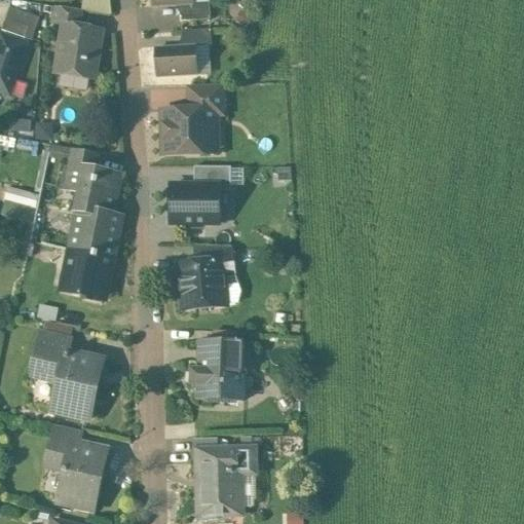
[(79,0),(80,7),(107,8),(106,0),(79,0)]
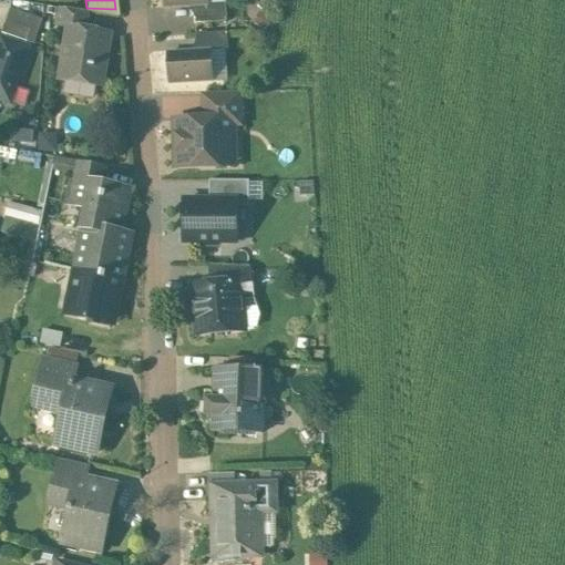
[(224,1),(206,2),(206,3),(193,4),(194,21),(225,20),(224,1)]
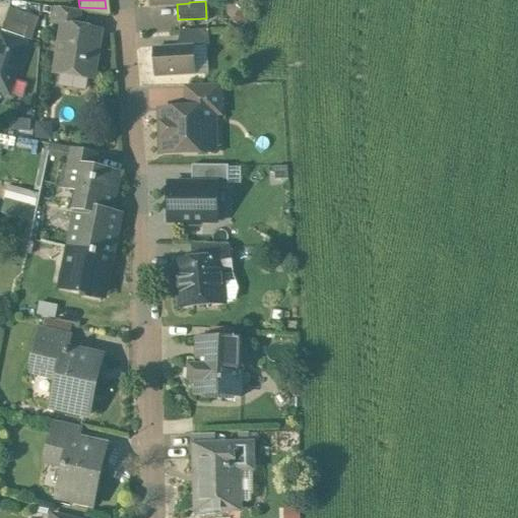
[(78,9),(55,6),(52,22),(62,23),(76,25),(78,9)]
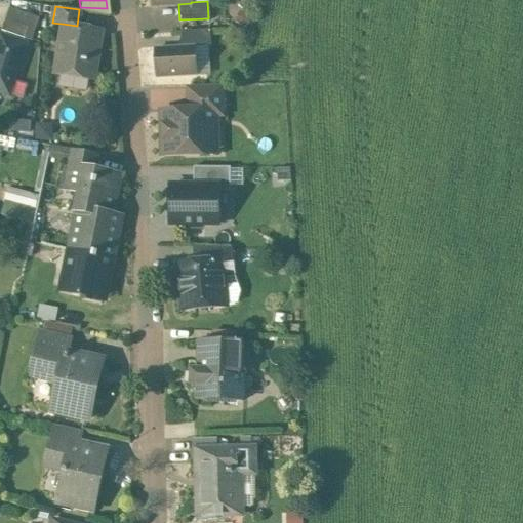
[(27,26),(4,18),(0,30),(24,38),(27,26)]
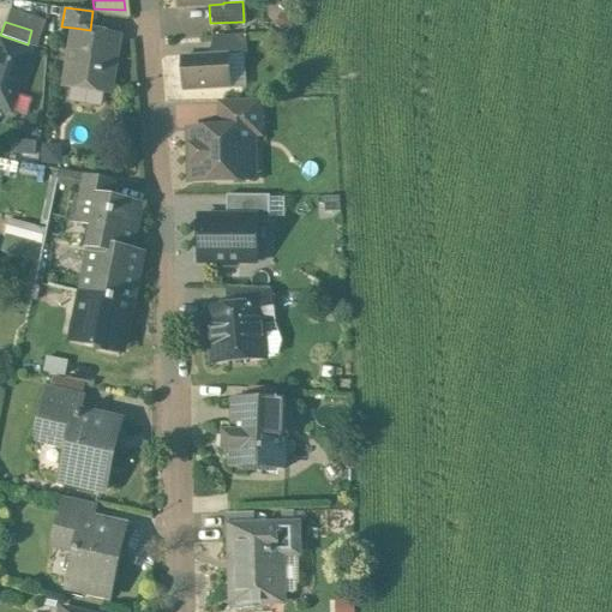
[(90,30),(73,28),(64,85),(107,93),(117,35),(90,30)]
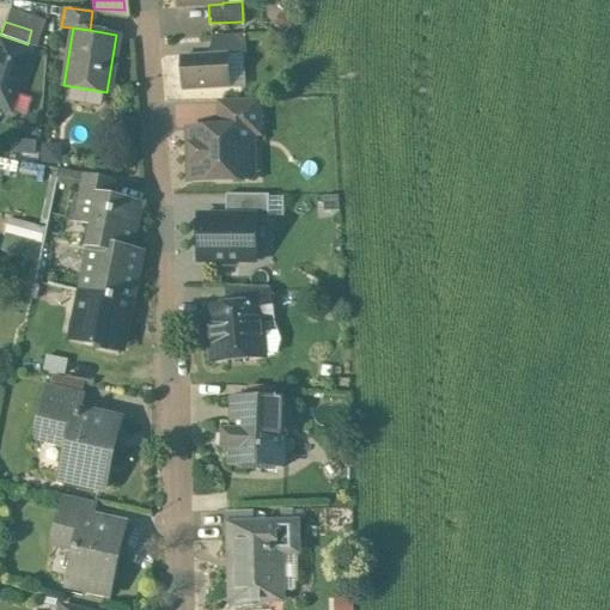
[(243,34),(209,35),(211,54),(225,53),(225,54),(244,53),(243,34)]
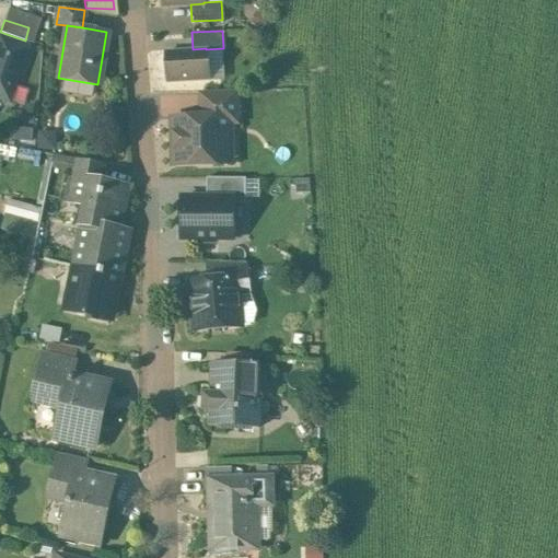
[(0,38),(0,97),(8,101),(26,45),(0,36),(0,38)]
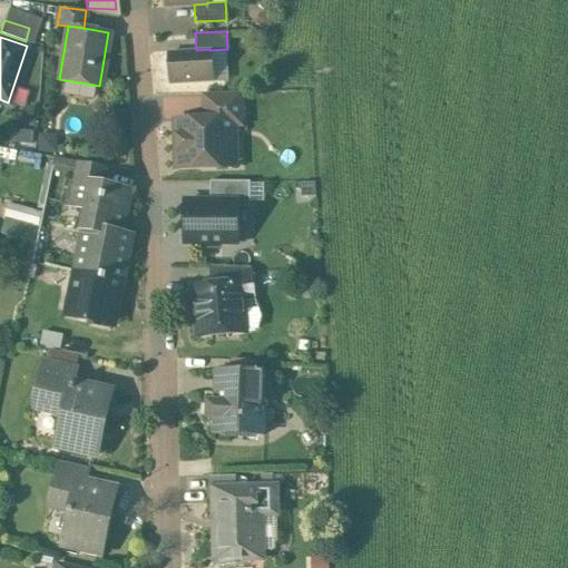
[(196,50),(167,52),(168,82),(212,79),(209,50),(209,49),(196,50)]
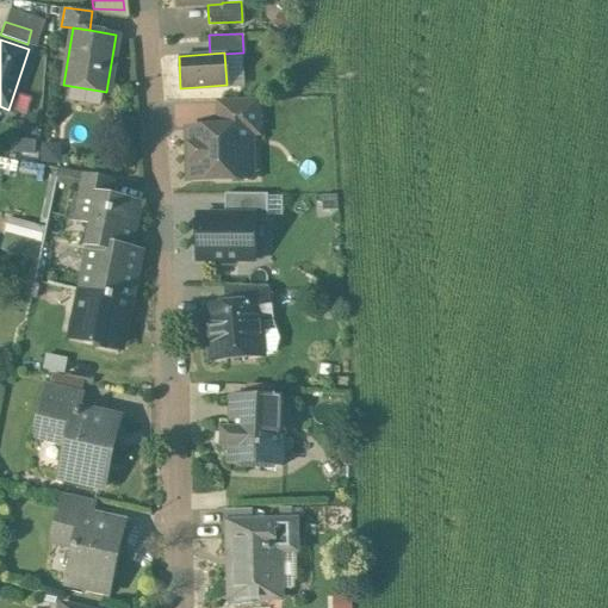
[(256,98),(217,98),(217,126),(247,126),(247,128),(258,126),(256,98)]
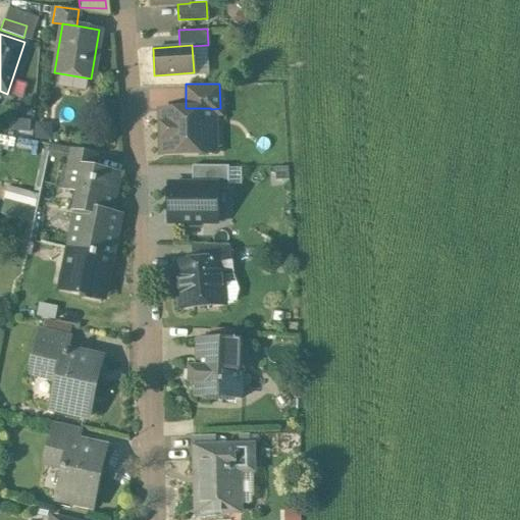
[(186,108),(160,109),(161,151),(185,150),(185,152),(204,151),(204,124),(212,124),(211,109),(211,108),(186,108)]
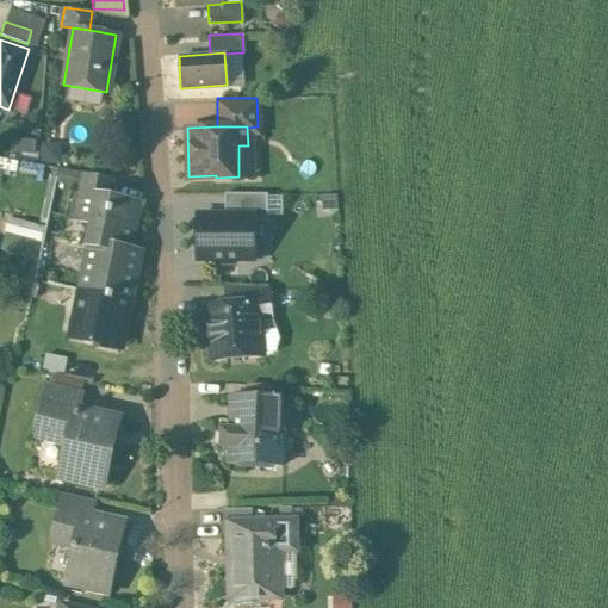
[(112,179),(56,167),(54,181),(79,186),(78,191),(109,197),(112,179)]
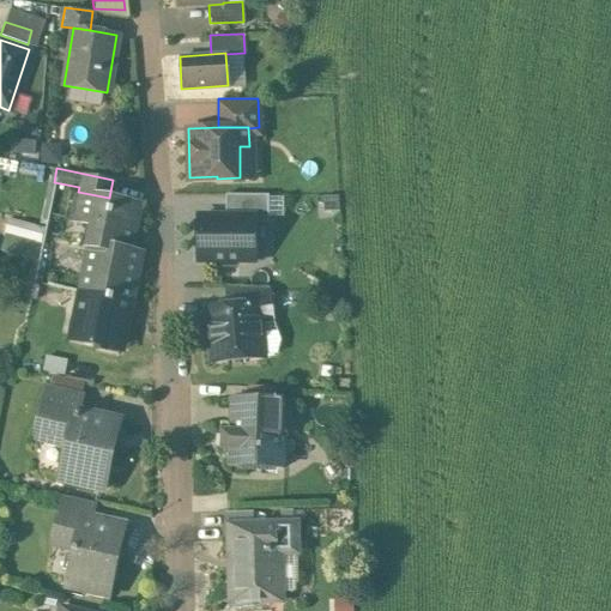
[(114,198),(113,198),(113,199),(109,198),(78,192),(73,221),(95,225),(91,243),(86,242),(85,244),(91,246),(82,291),(89,294),(128,301),(138,253),(127,250),(137,204),(134,204),(134,201),(133,201),(114,198)]
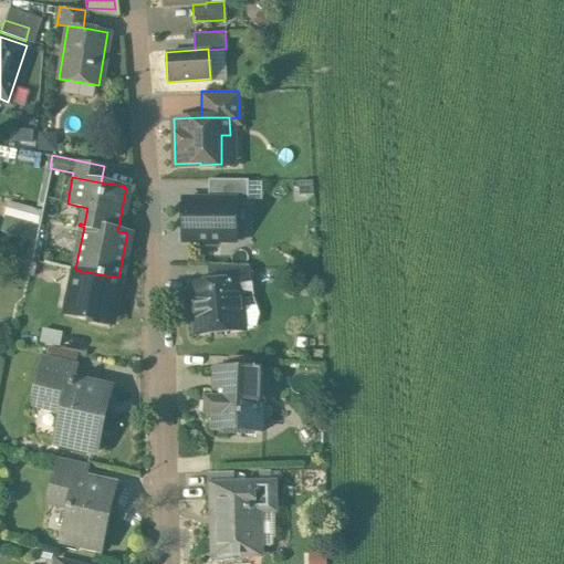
[(207,178),(207,198),(235,198),(235,205),(247,204),(247,178),(207,178)]
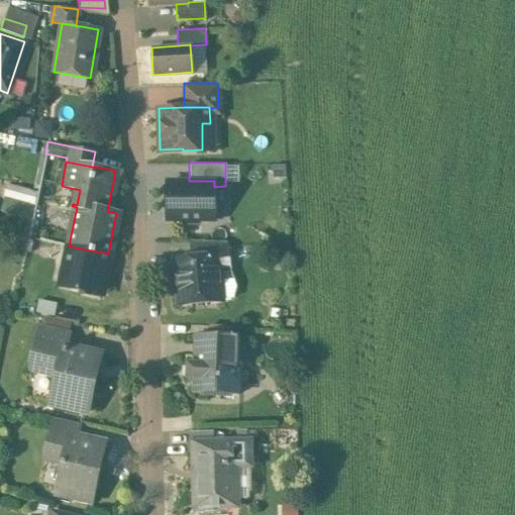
[(182,219),(182,221),(199,221),(199,219),(214,219),(214,187),(214,181),(189,181),(167,181),(167,219),(182,219)]
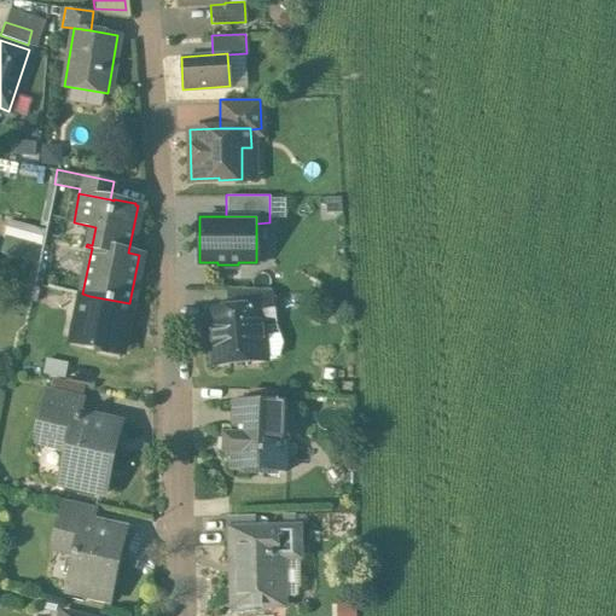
[(42,230),(7,220),(4,234),(5,234),(39,243),(42,230)]
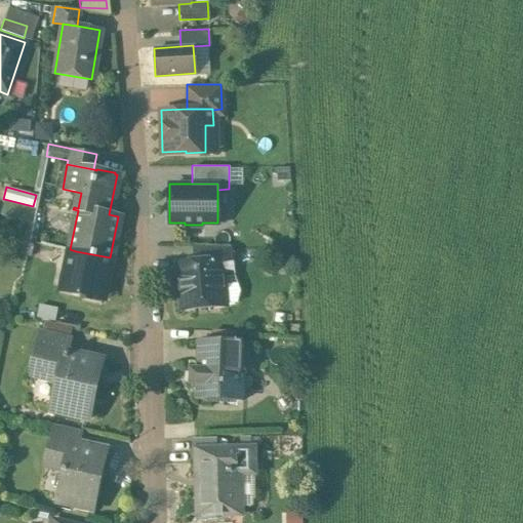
[(33,206),(4,199),(0,213),(32,223),(36,207),(33,206)]
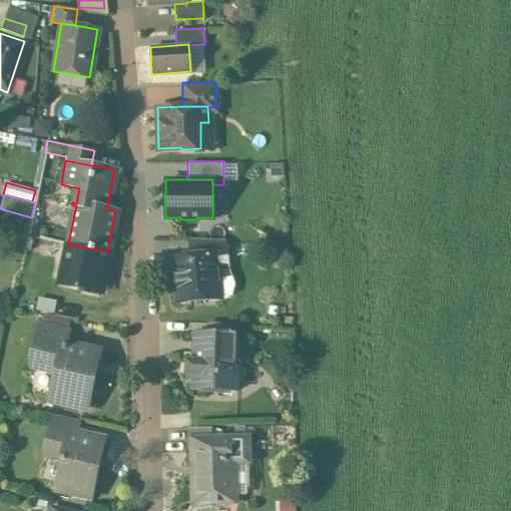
[(224,241),(188,240),(189,256),(214,253),(214,256),(225,254),(224,241)]
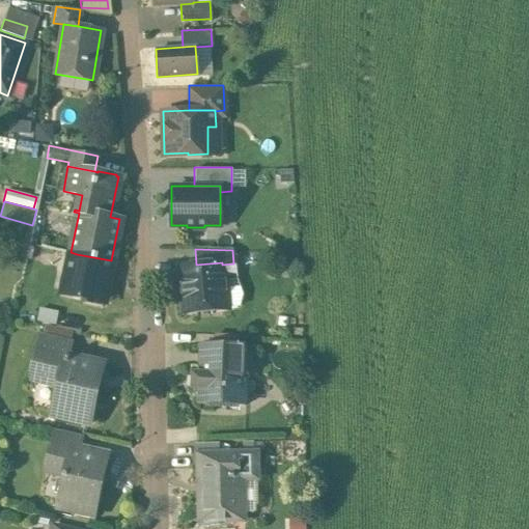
[(111,260),(77,254),(73,275),(66,273),(62,291),(103,300),(111,260)]
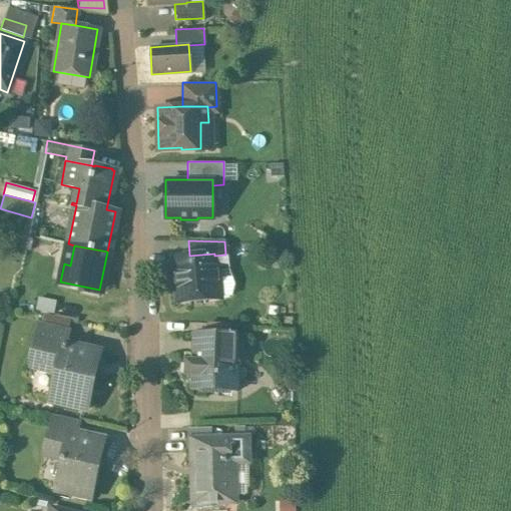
[(189,256),(172,258),(176,302),(218,298),(214,256),(214,253),(189,256)]
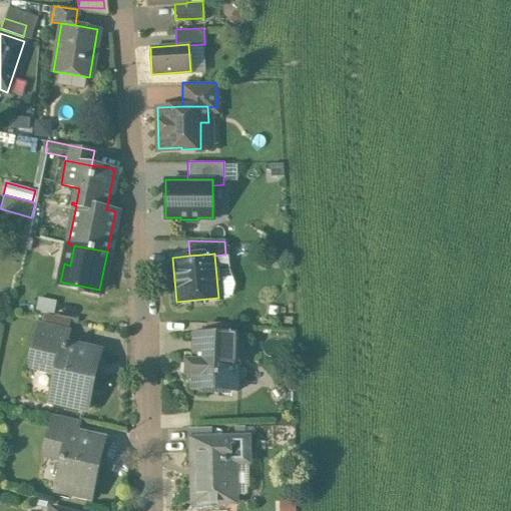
[(51,310),(53,299),(35,295),(33,306),(51,310)]
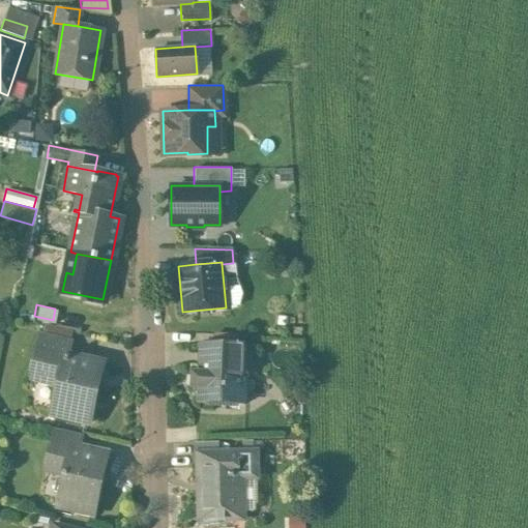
[(68,343),(39,336),(35,354),(64,360),(65,358),(68,343)]
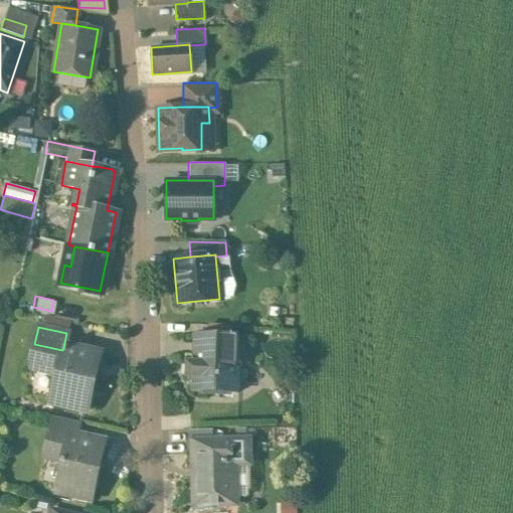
[(239,335),(195,334),(194,391),(238,392),(239,367),(228,367),(228,339),(239,339),(239,335)]
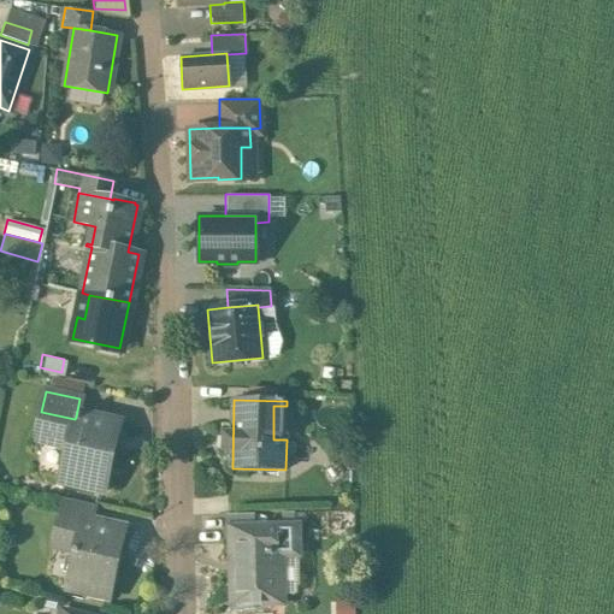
[(117,425),(76,417),(75,419),(41,412),(35,441),(68,448),(60,482),(104,490),(117,425)]
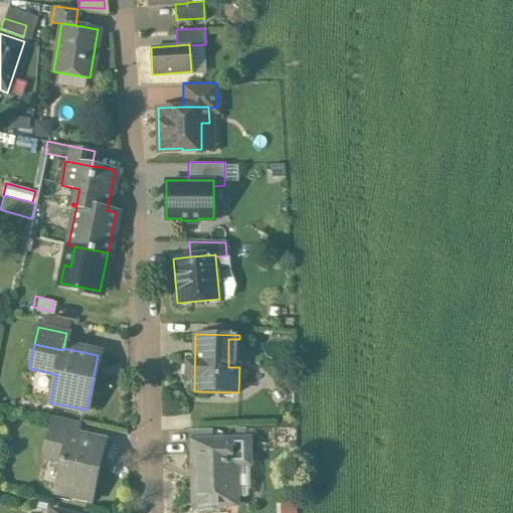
[(81,421),(52,415),(48,433),(75,439),(76,435),(78,435),(81,421)]
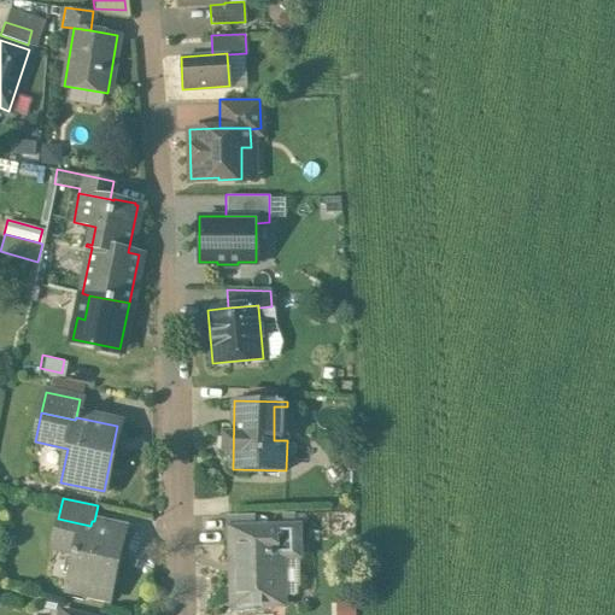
[(91,526),(58,519),(52,549),(72,554),(65,591),(111,601),(127,528),(94,521),(92,521),(91,526)]
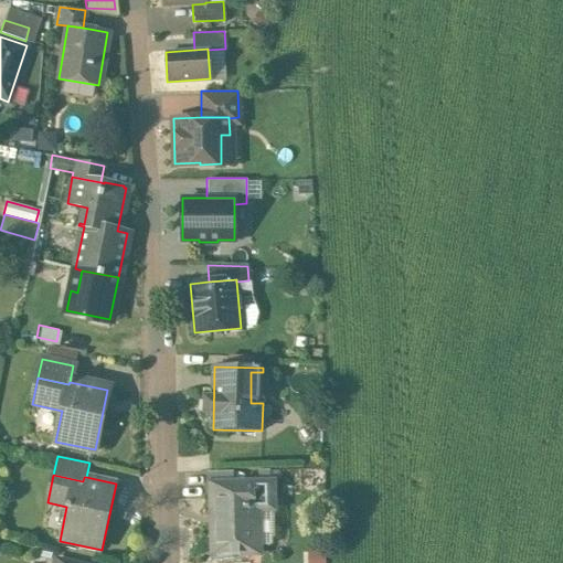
[(274,484),(213,485),(214,509),(218,509),(219,555),(258,555),(258,524),(252,526),(251,509),(274,508),(274,484)]
